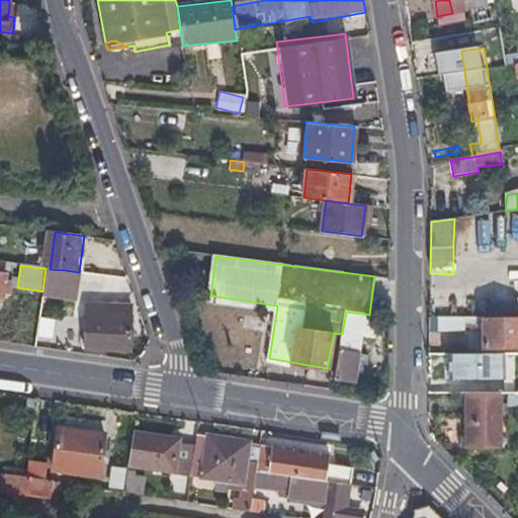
[(0,299),(8,300),(10,289),(11,278),(6,277),(7,272),(0,270),(0,299)]
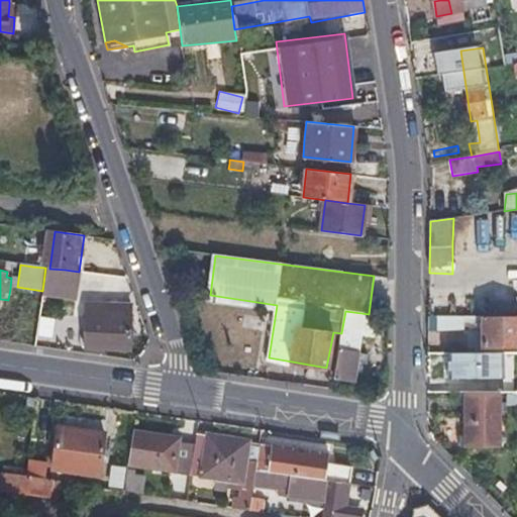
[(137,319),(125,319),(113,319),(113,312),(100,312),(99,303),(87,303),(88,349),(137,349),(137,319)]
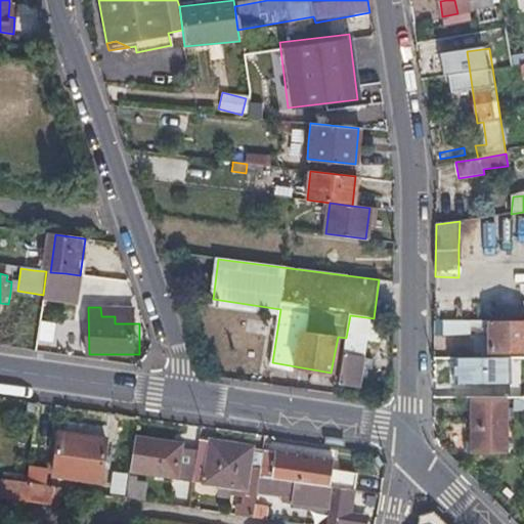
[(384,319),(374,318),(350,315),(346,338),(339,383),(359,386),(367,345),(380,347),(384,319)]
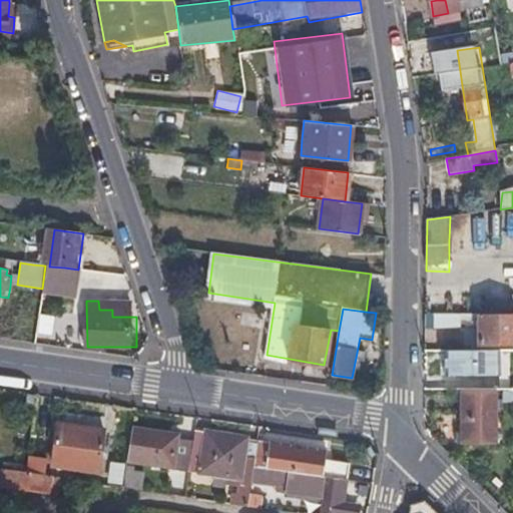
[(433,314),(433,321),(433,328),(460,328),(460,314),(433,314)]
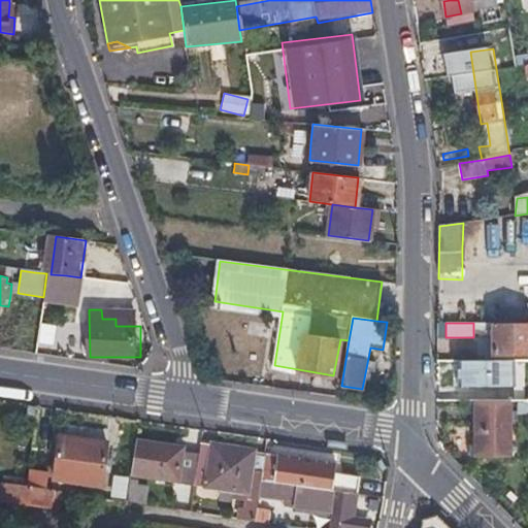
[(527,323),(493,323),(493,336),(493,350),(527,350),(527,323)]
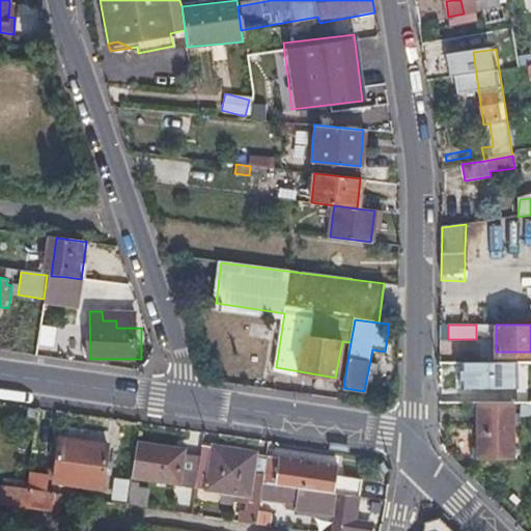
[(509,393),(509,409),(522,409),(530,410),(530,394),(509,393)]
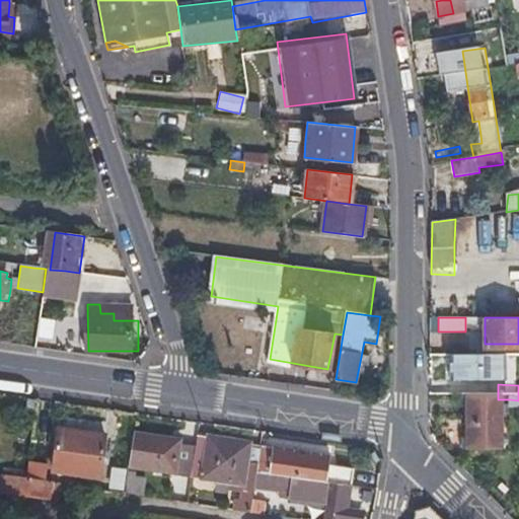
[(470,397),(469,423),(468,449),(506,452),(510,399),(498,399),(470,397)]
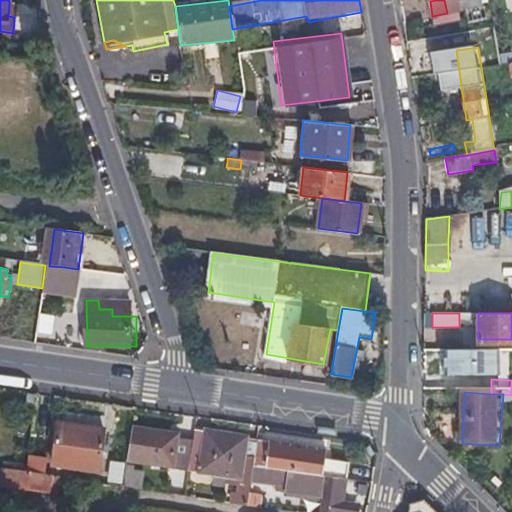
[(97,470),(100,450),(103,430),(57,423),(52,463),(59,464),(57,477),(77,480),(78,467),(97,470)]
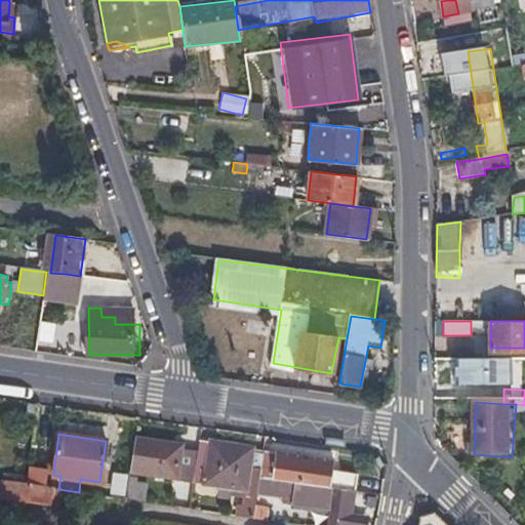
[(130,471),(154,475),(177,478),(182,440),(135,434),(130,471)]
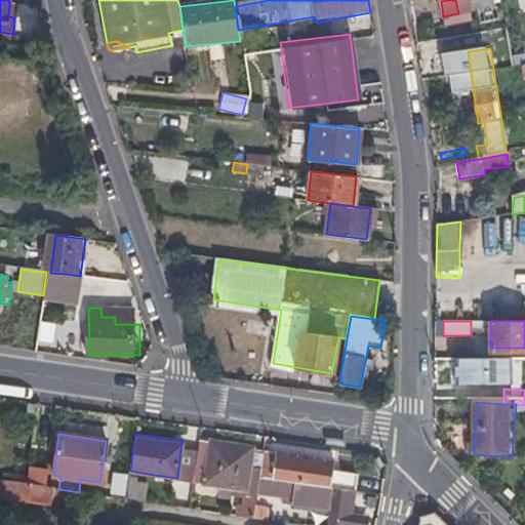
[(259,477),(261,452),(259,452),(198,442),(193,479),(234,485),(232,493),(243,495),(241,516),(254,518),(255,506),(257,492),(259,477)]
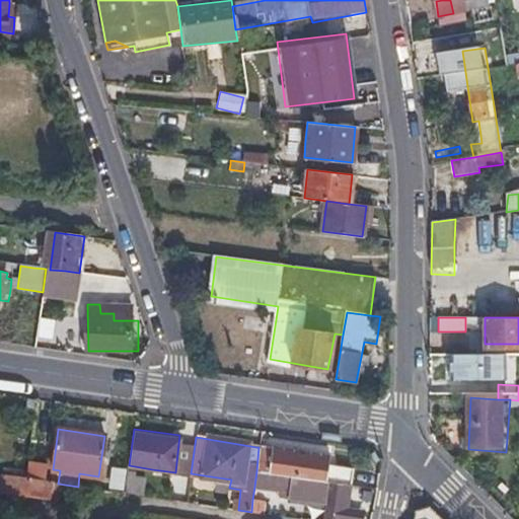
[(258,447),(256,471),(345,485),(350,485),(352,471),(326,467),(327,463),(321,463),(322,456),(305,454),(306,450),(298,450),(297,453),(258,447)]
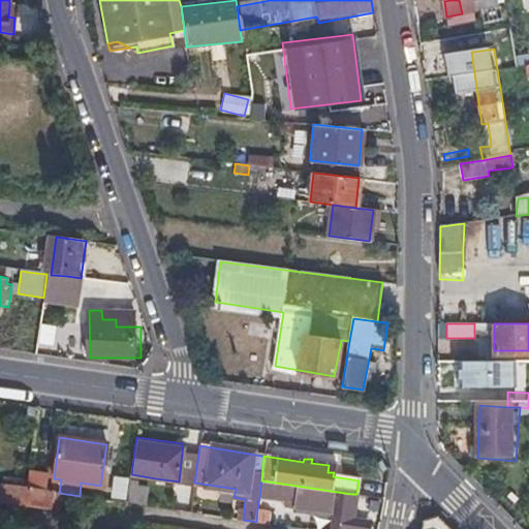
[(112,474),(110,496),(124,497),(125,476),(112,474)]
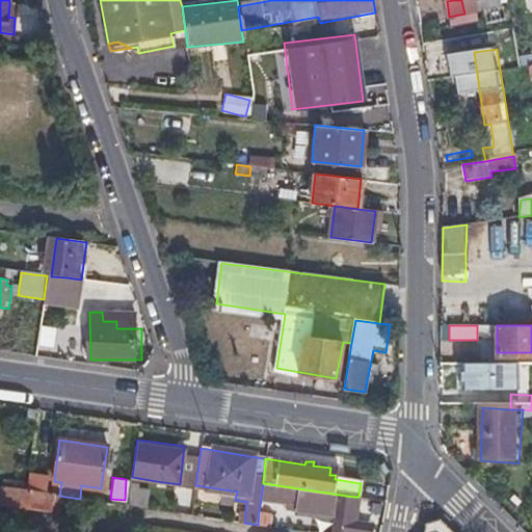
[(353,497),(263,483),(261,499),(296,504),(295,509),(335,515),(331,531),(348,531),(350,521),(353,497)]
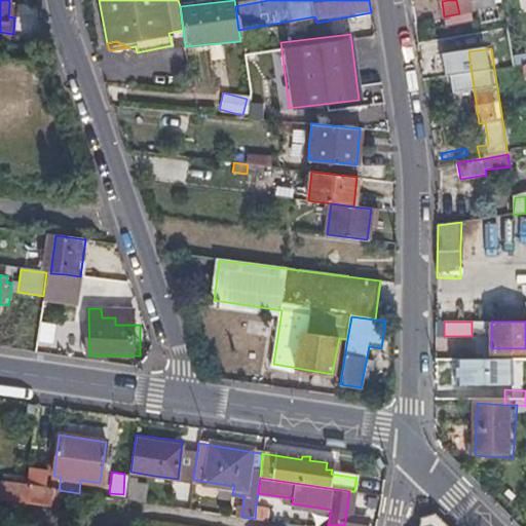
[(0,481),(0,498),(51,506),(53,489),(0,481)]
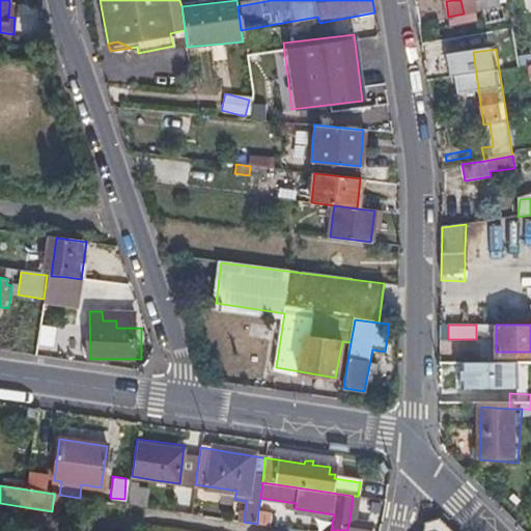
[(191,513),(193,501),(194,487),(180,485),(176,511),(191,513)]
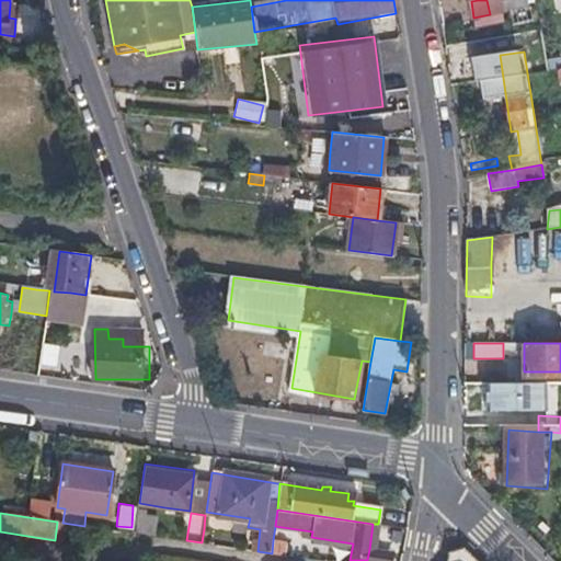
[(134,534),(151,536),(155,536),(157,519),(137,516),(134,534)]
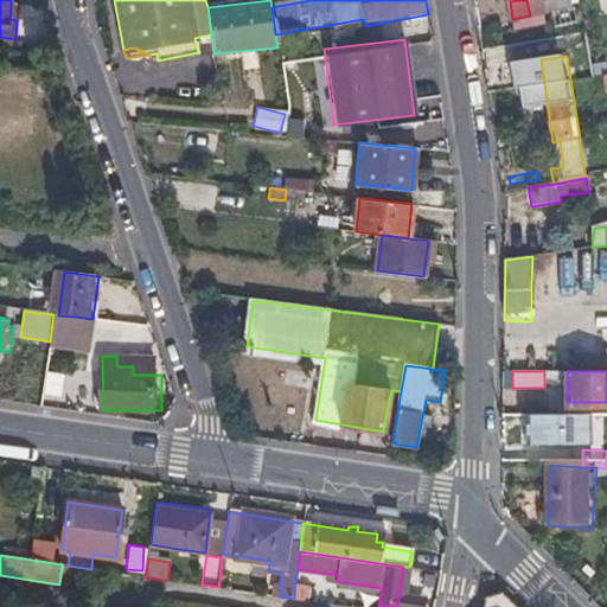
[(311,587),(295,585),(294,599),(308,601),(311,587)]
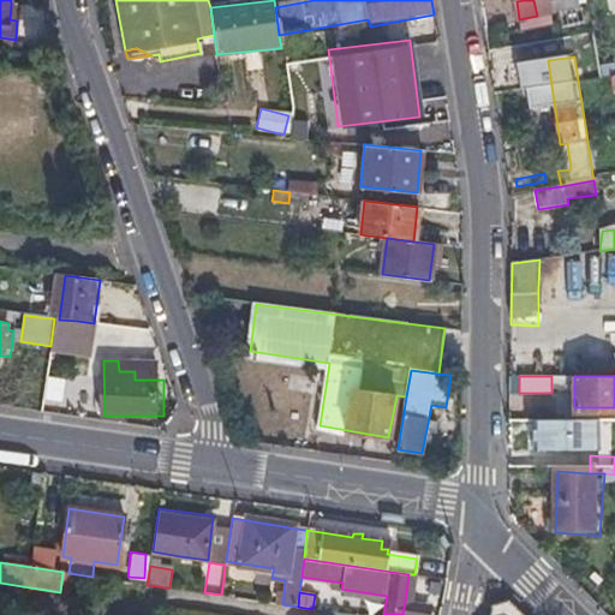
[(525,614),(511,599),(493,604),(490,614),(525,614)]
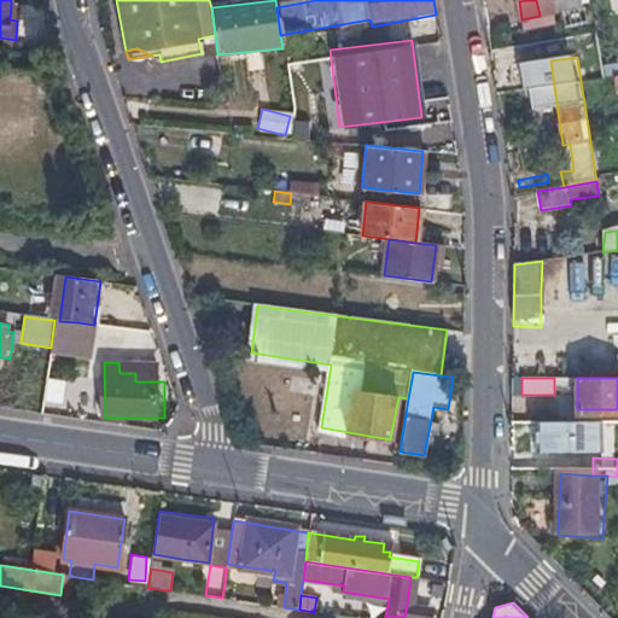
[(429,617),(431,608),(407,605),(404,617),(429,617)]
